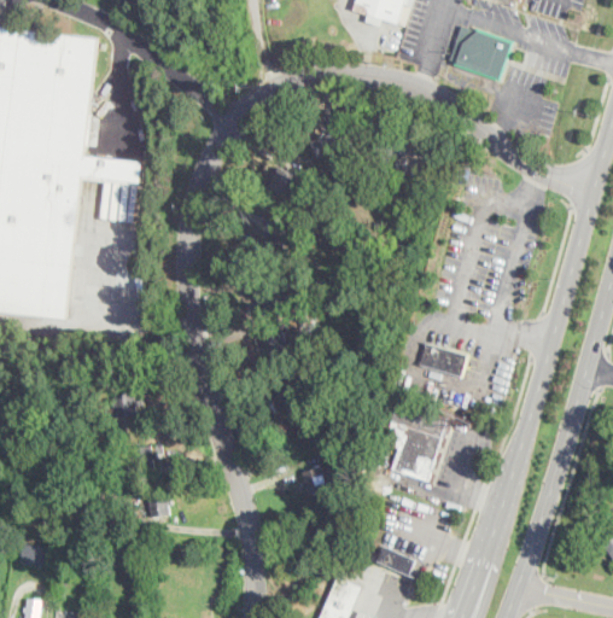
[(410,0),(409,7),(401,5),(395,24),(350,10),(352,0),(410,0)]
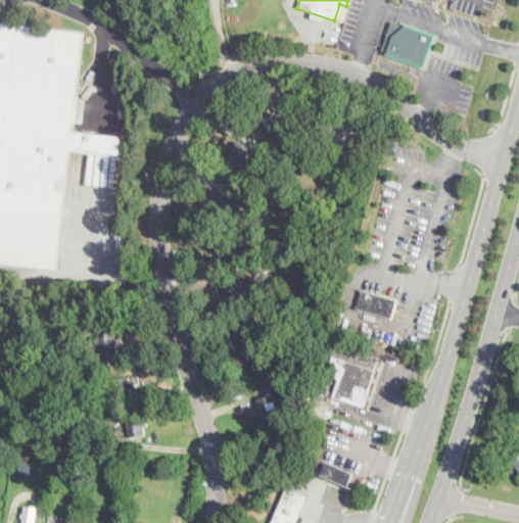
[(387,20),(400,26),(402,22),(434,35),(422,68),(382,54),(382,52),(377,50),(387,20)]
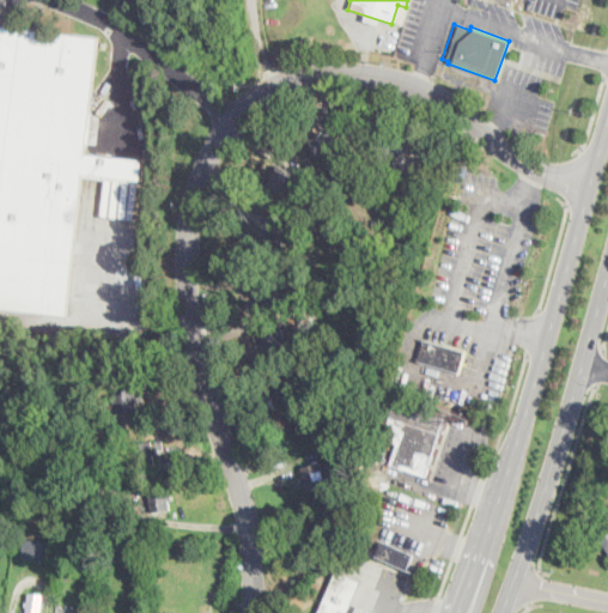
[(89,90),(81,155),(138,162),(140,162),(139,178),(138,183),(138,184),(79,177),(64,316),(0,308),(0,26),(14,29),(95,38),(89,90)]
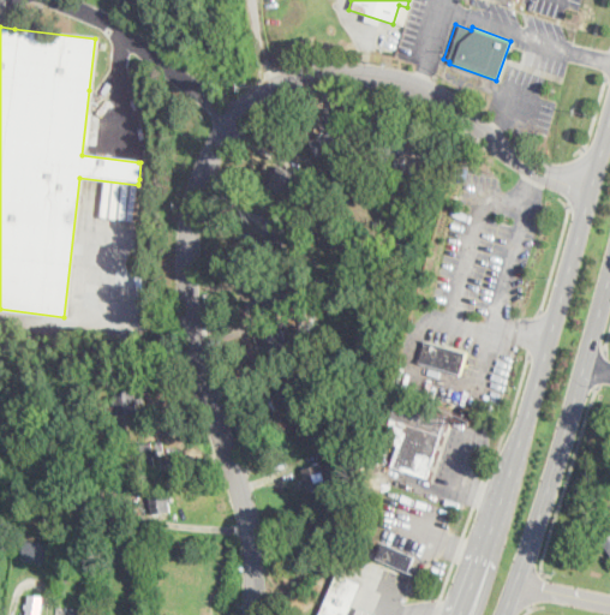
[(335,149),(315,157),(308,141),(328,132),(335,149)]
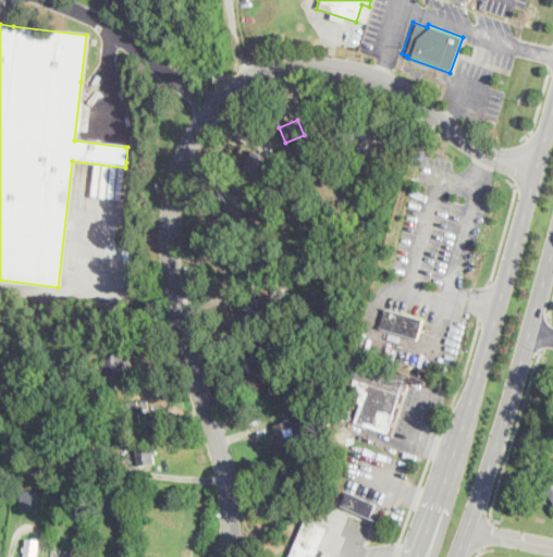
[(358,140),(338,143),(335,124),(356,122),(358,140)]
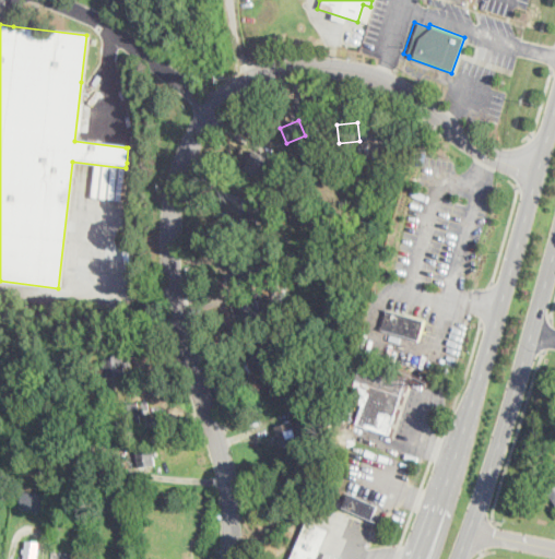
[(298,154),(292,157),(287,149),(294,145),(298,154)]
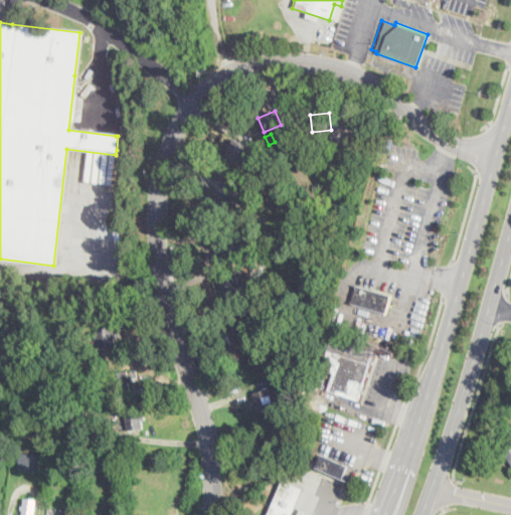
[(230,139),(243,145),(239,154),(242,156),(240,161),(237,159),(235,163),(221,156),(224,149),(222,148),(224,144),(226,145),(230,139)]
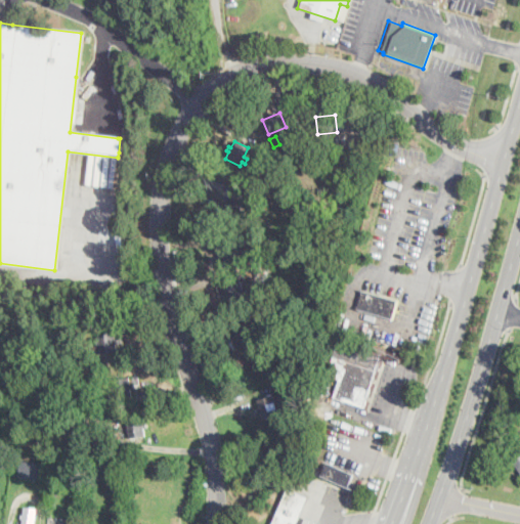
[(243,181),(241,185),(229,180),(230,178),(231,175),(243,181)]
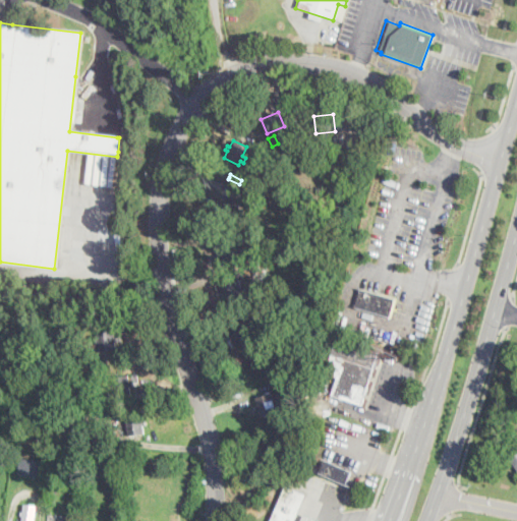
[(346,290),(344,299),(336,298),(338,288),(346,290)]
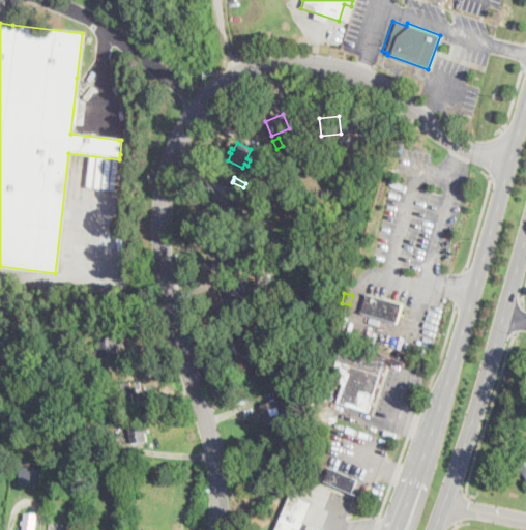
[(399,305),(395,323),(355,313),(360,294),(399,305)]
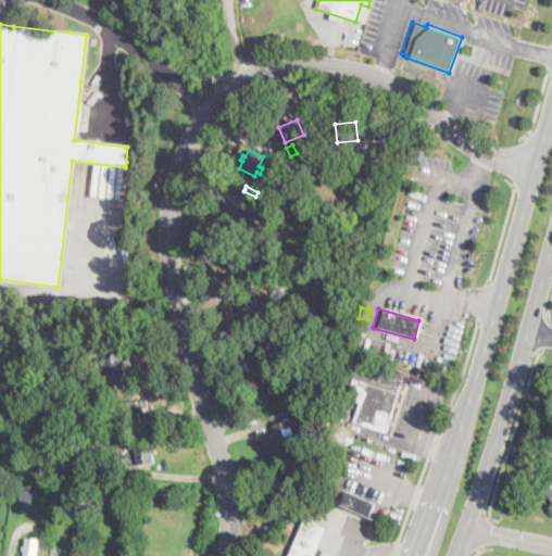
[(117,353),(118,361),(122,361),(123,365),(120,365),(121,374),(104,376),(105,381),(98,382),(97,375),(102,374),(100,355),(117,353)]
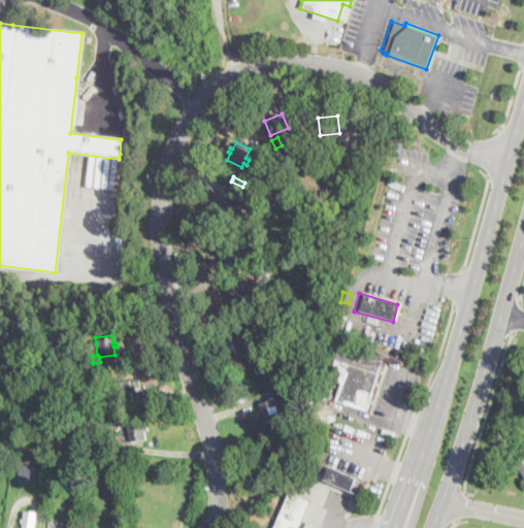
[(366,402),(363,410),(332,400),(338,383),(326,378),(337,343),(381,357),(366,402)]
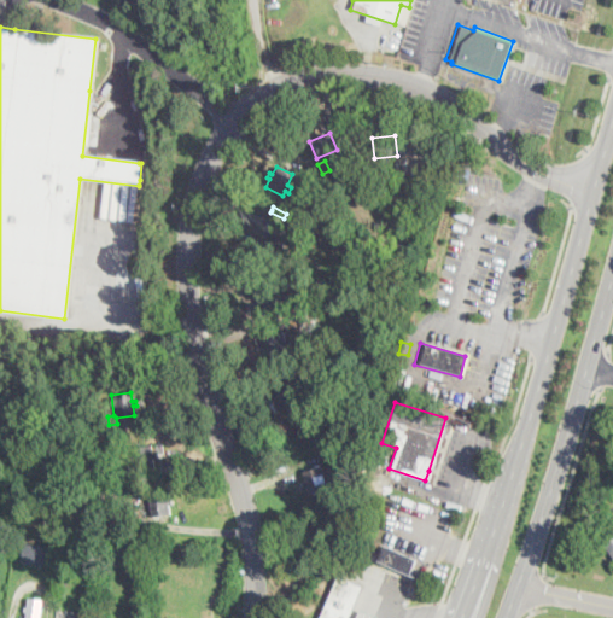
[(149,445),(150,454),(153,453),(155,459),(151,459),(152,468),(133,471),(132,460),(124,461),(124,455),(130,454),(129,448),(149,445)]
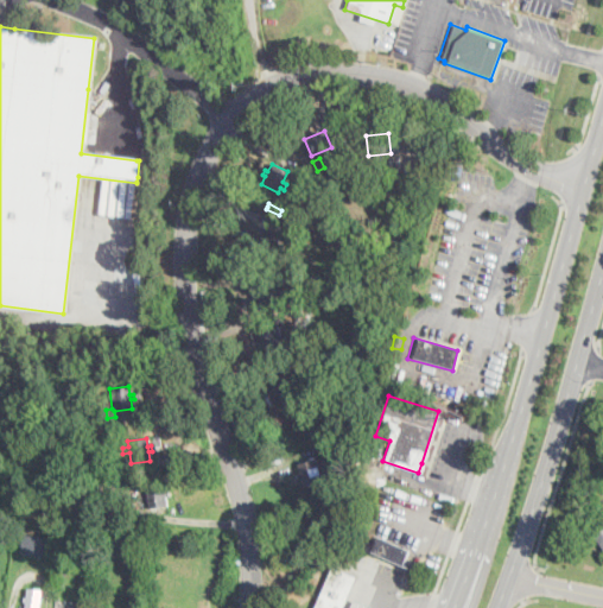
[(313,460),(319,481),(300,486),(298,477),(296,479),(294,473),(297,473),(294,464),(313,460)]
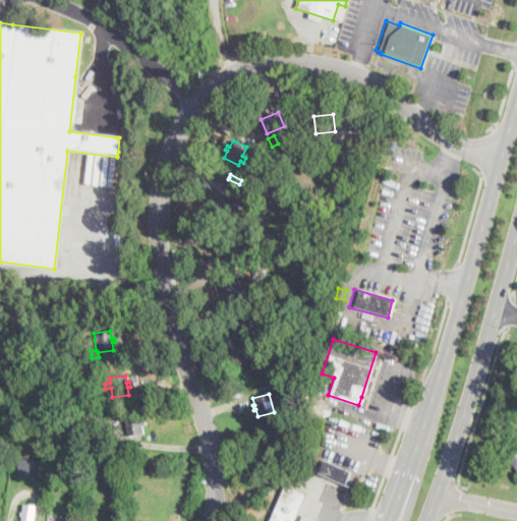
[(138,414),(139,421),(142,421),(142,425),(139,426),(140,435),(125,437),(123,416),(138,414)]
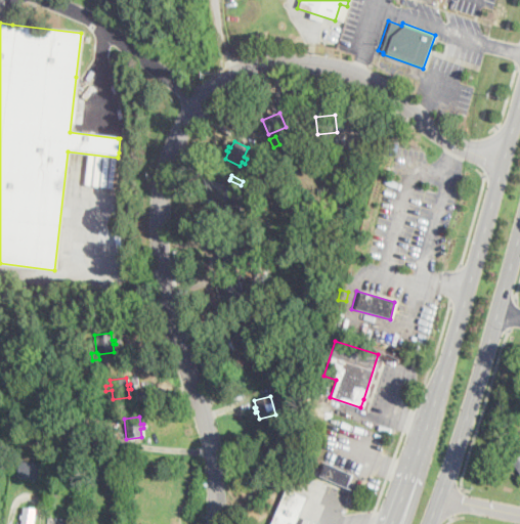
[(519,478),(510,463),(519,454),(519,478)]
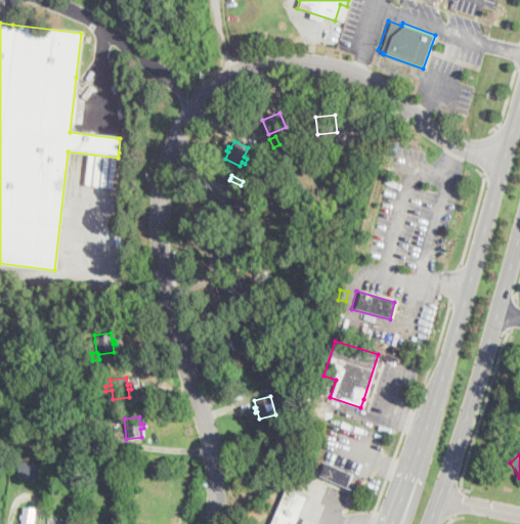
[(39,464),(37,480),(14,478),(16,461),(39,464)]
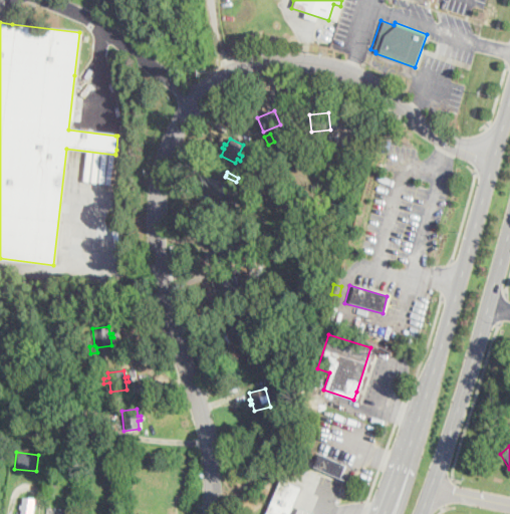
[(311,455),(316,457),(317,454),(343,466),(337,478),(318,469),(317,472),(300,464),(305,452),(311,455)]
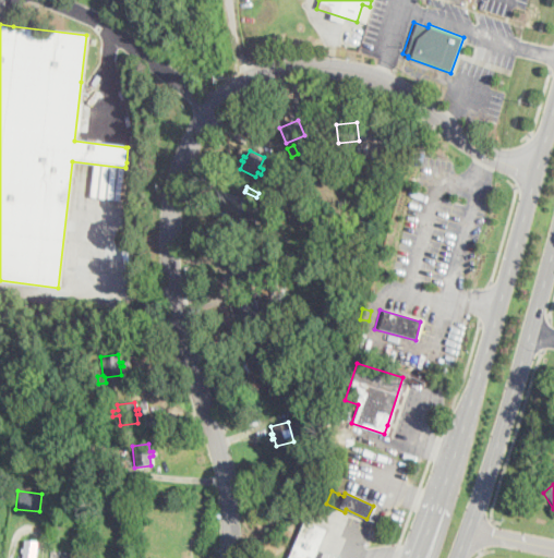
[(325,530),(313,557),(287,557),(288,555),(303,521),(325,530)]
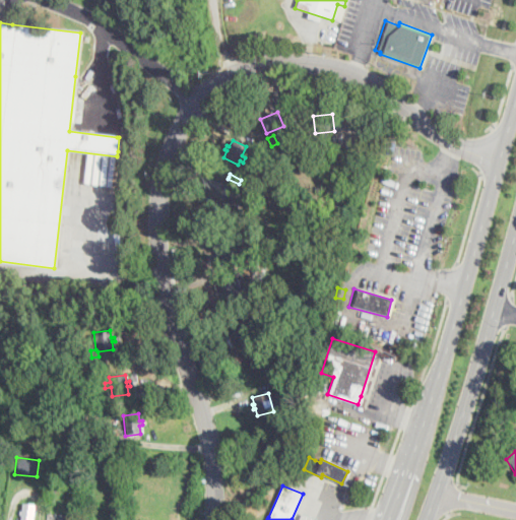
[(129,491),(128,499),(121,498),(122,490),(129,491)]
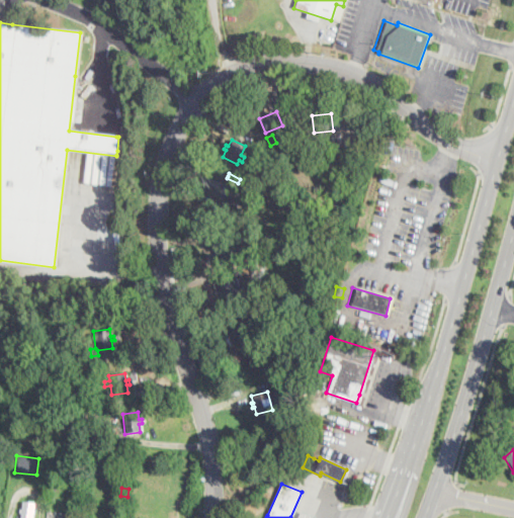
[(32,513),(31,517),(19,517),(21,502),(33,503),(32,513)]
